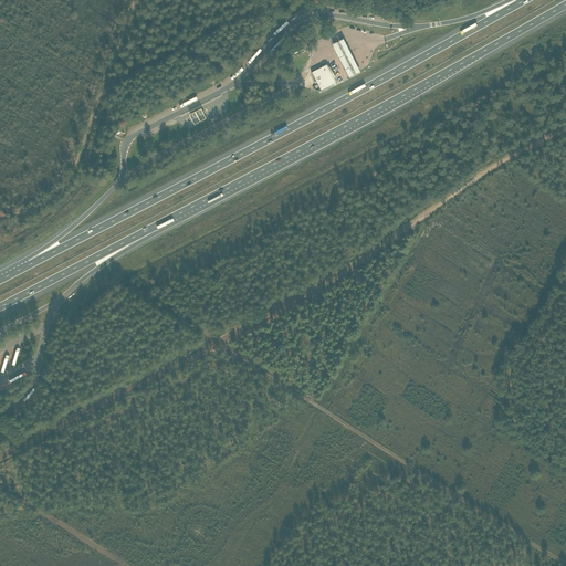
[(346,43),(343,39),(332,44),(335,49),(343,65),(349,77),(360,72),(354,59),(346,43)]
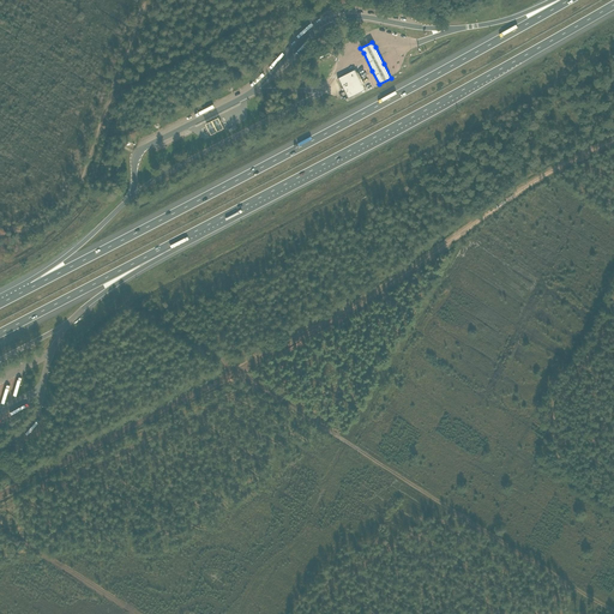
[(280,77),(290,65),(288,62),(277,74),(280,77)]
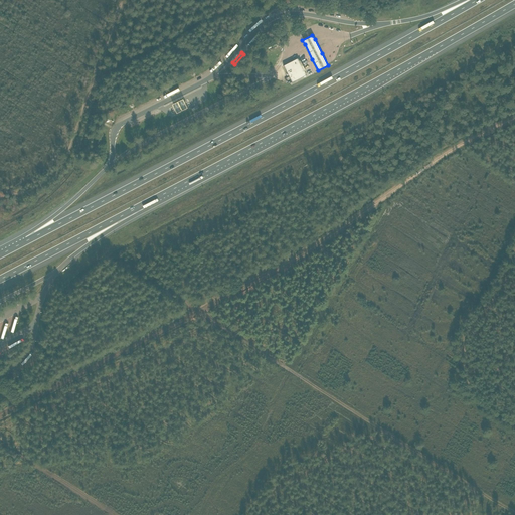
[(297,58),(283,65),(292,82),(306,74),(298,59),(297,58)]
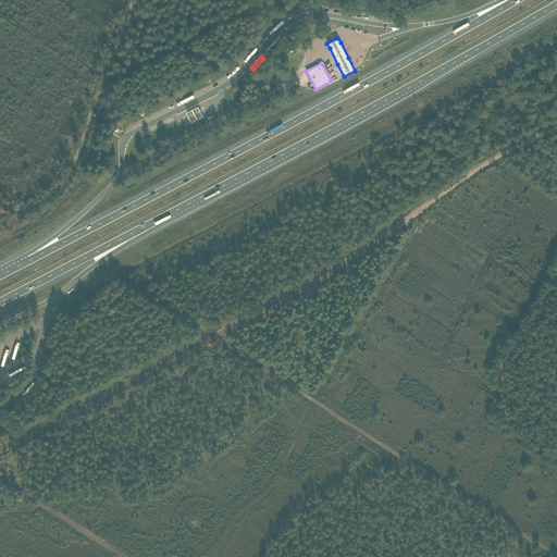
[(218,86),(229,79),(226,76),(217,83),(218,86)]
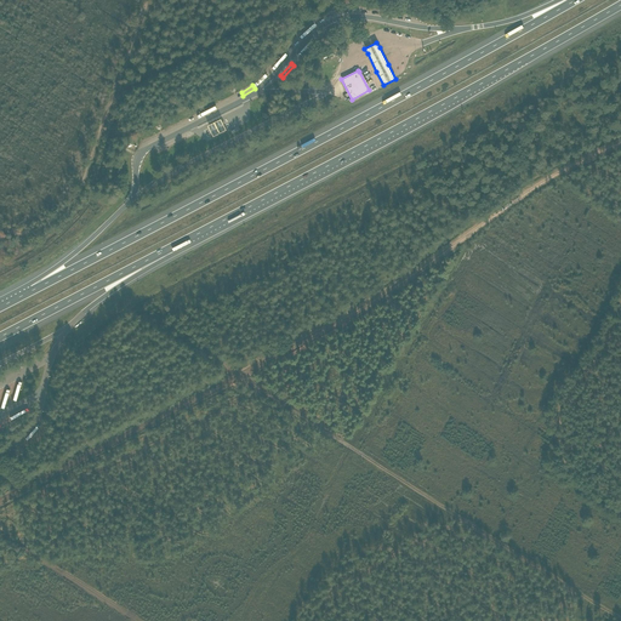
[(194,121),(214,112),(211,108),(205,112),(204,109),(191,115),(194,121)]
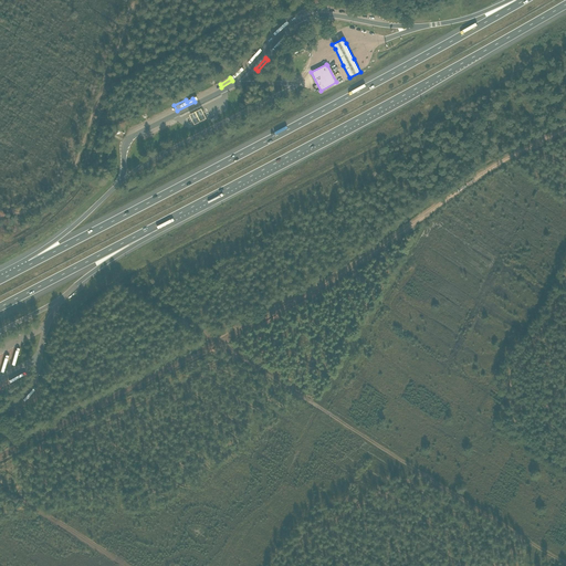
[(188,114),(194,124),(206,117),(200,107),(188,114)]
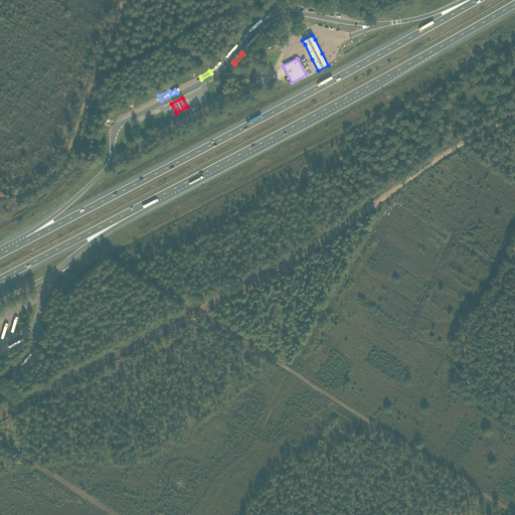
[(15,317),(11,332),(14,333),(19,318),(15,317)]
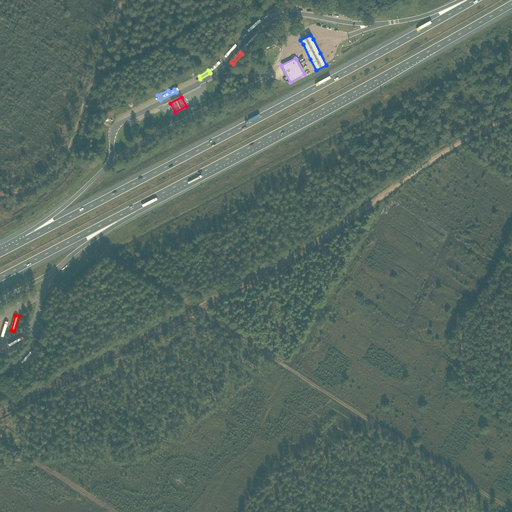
[(25,362),(34,352),(32,350),(23,360),(25,362)]
